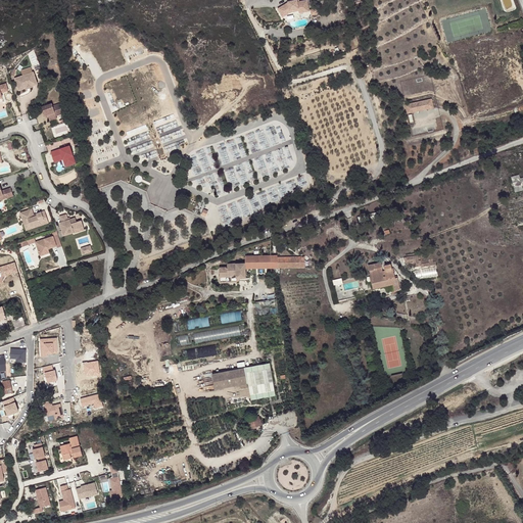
[(289,3),(278,8),(282,17),(291,13),(299,11),(303,10),(303,13),(311,11),(307,1),(300,2),(299,0),(297,1),(297,0),(289,2),(289,3)]
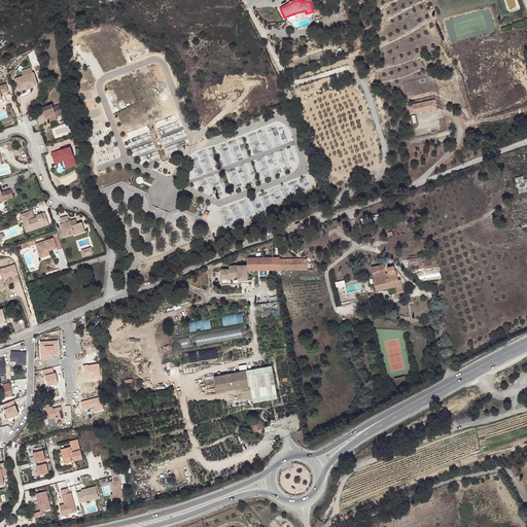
[(287,22),(293,26),(292,23),(309,20),(309,24),(313,20),(312,15),(313,11),(306,13),(306,10),(302,11),(293,13),(284,18),(287,22)]
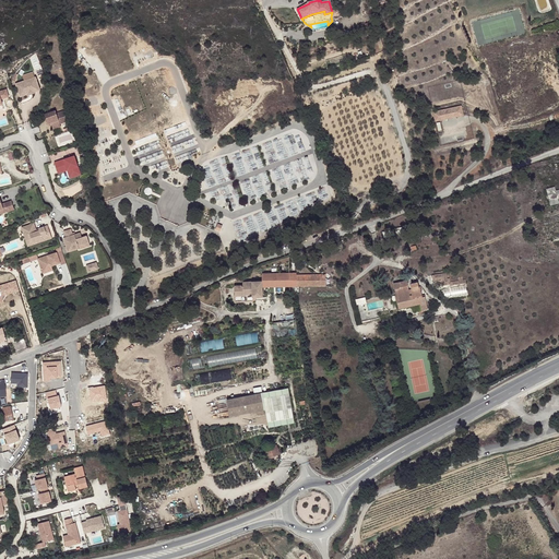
[(42,92),(37,79),(16,85),(21,96),(27,94),(30,95),(34,93),(35,92),(35,94),(42,92)]
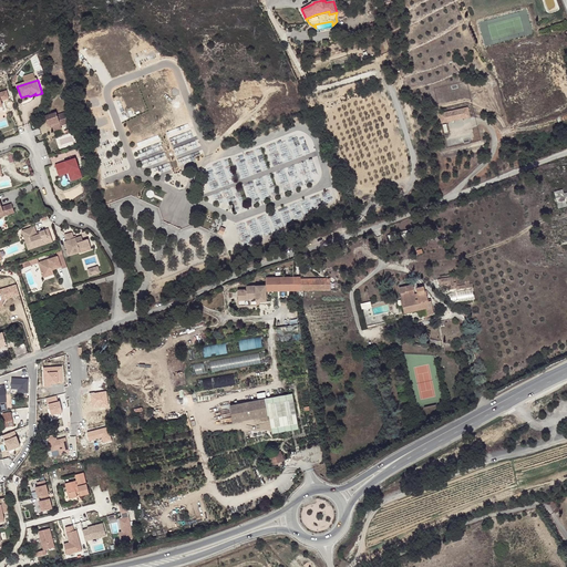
[(0,109),(3,107),(1,103),(1,100),(3,99),(4,102),(10,100),(7,93),(0,94),(0,109)]
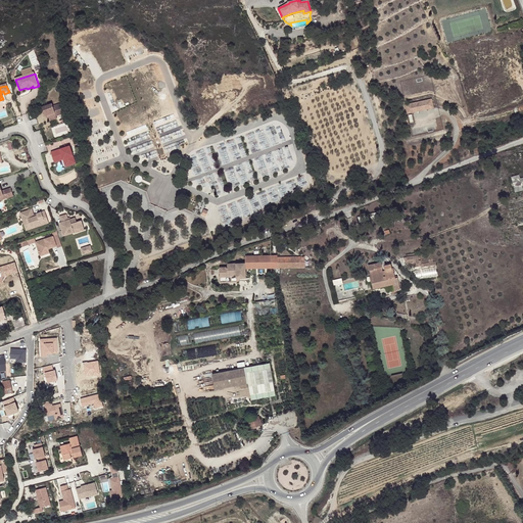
[(431,99),(406,105),(408,113),(433,107),(431,99)]
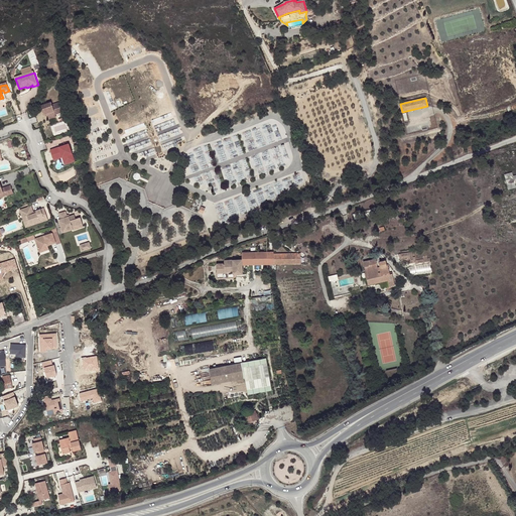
[(51,102),(40,106),(43,114),(46,113),(48,119),(56,116),(55,114),(61,112),(58,103),(52,105),(51,102)]
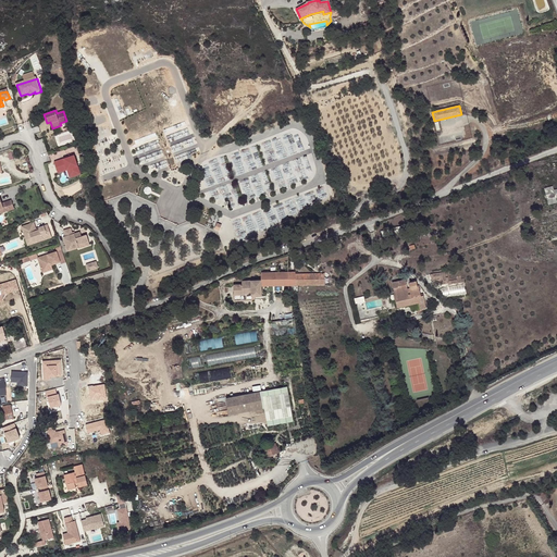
[(171,143),(176,160),(192,155),(192,152),(200,149),(196,136),(188,138),(186,130),(174,134),(176,141),(171,143)]
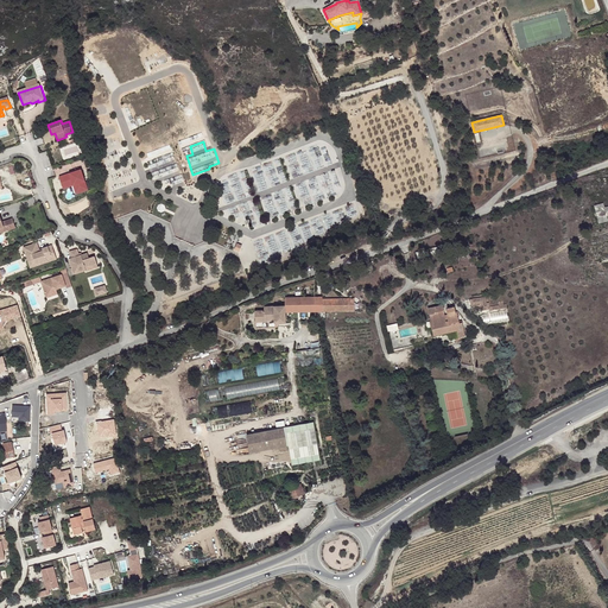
[(171,177),(173,184),(184,182),(179,164),(152,171),(154,182),(171,177)]
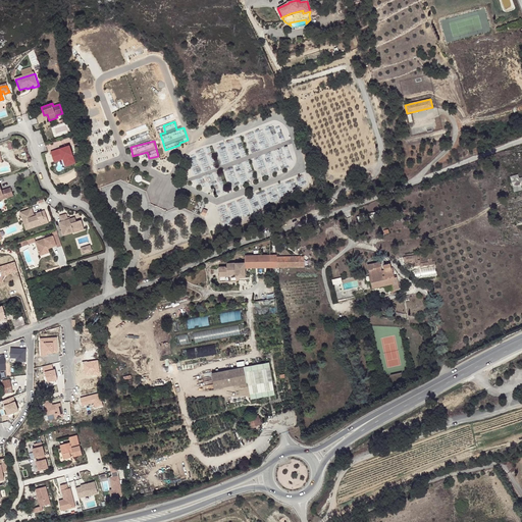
[(69,147),(51,153),(53,161),(62,158),(63,160),(65,159),(68,166),(75,164),(69,147)]
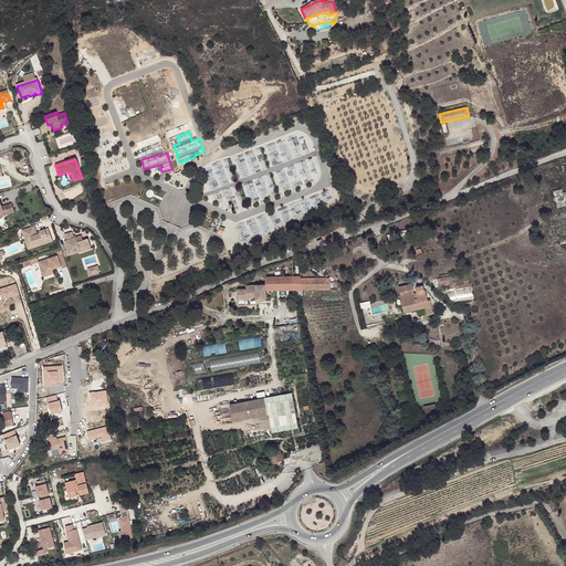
[(562,189),(553,191),(557,208),(565,205),(565,202),(565,201),(565,191),(565,192),(563,192),(562,189)]
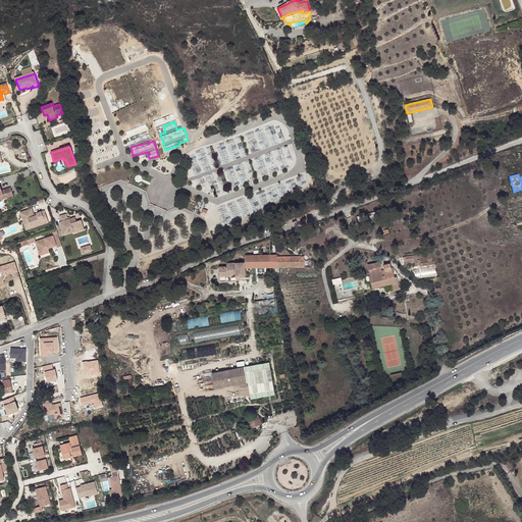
[(0,195),(3,195),(5,194),(7,198),(13,196),(10,188),(2,191),(0,185),(0,195)]
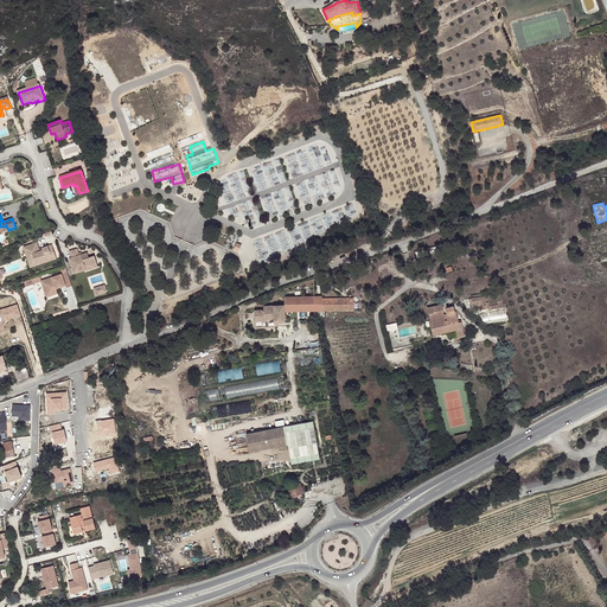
[(430,246),(432,251),(441,248),(458,242),(457,240),(430,246)]
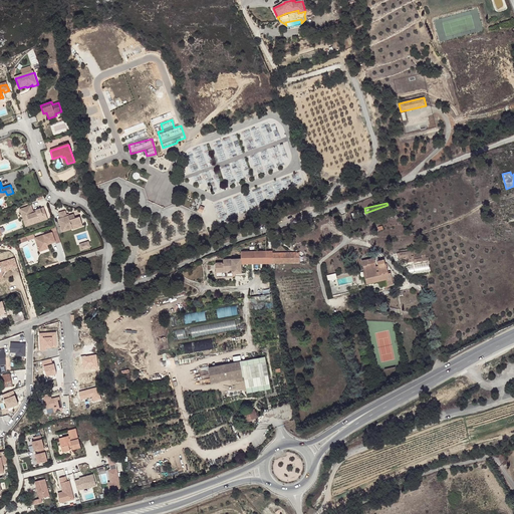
[(365,213),(365,214),(388,209),(388,205),(373,210),(365,213)]
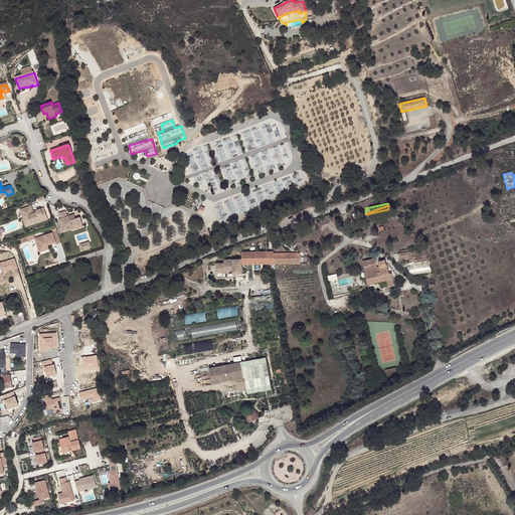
[(32,206),(21,210),(25,222),(29,220),(30,223),(40,220),(41,222),(48,220),(45,208),(37,211),(37,213),(34,214),(34,212),(32,206)]
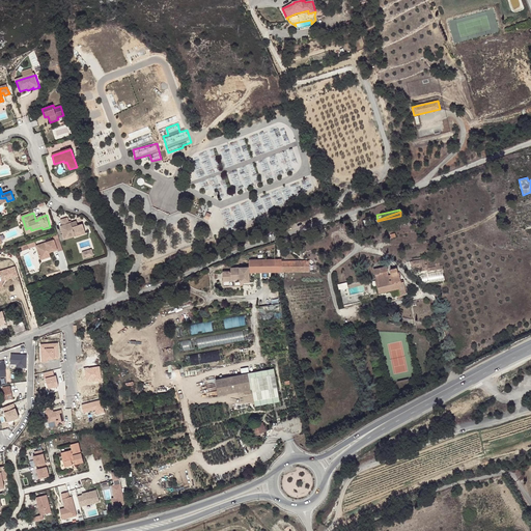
[(378,220),(376,215),(363,218),(364,224),(378,221),(378,220)]
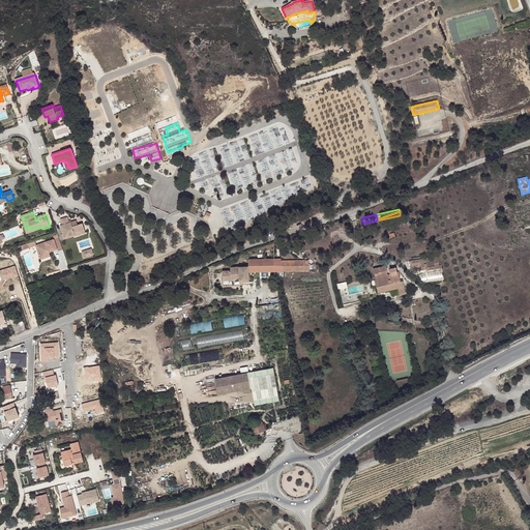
[(67,217),(61,221),(63,226),(61,227),(63,232),(65,239),(76,235),(75,234),(86,231),(83,224),(78,225),(77,222),(71,224),(69,224),(69,223),(67,217)]
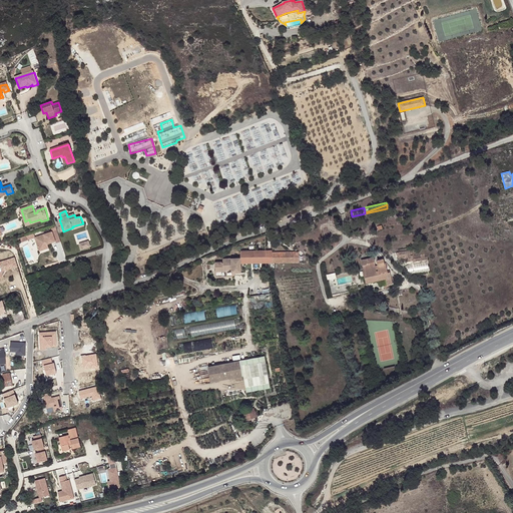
[(52,227),(53,231),(35,236),(40,251),(50,248),(49,243),(61,240),(57,226),(52,227)]
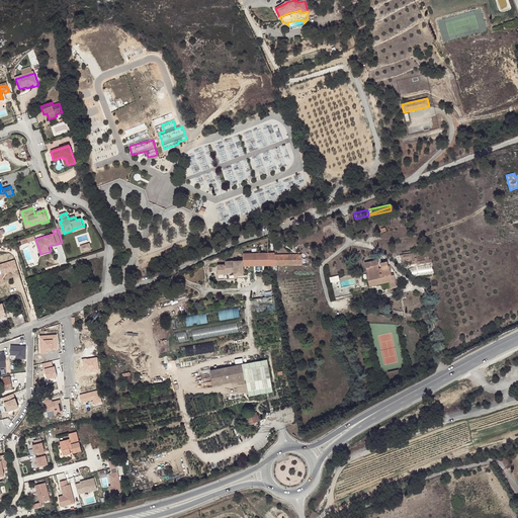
[(34,236),(20,240),(22,244),(35,240),(34,236)]
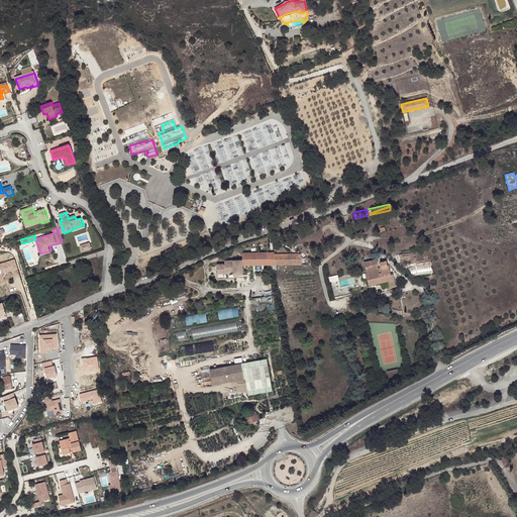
[(413,252),(400,254),(401,261),(408,260),(409,264),(416,263),(417,264),(423,263),(423,264),(431,262),(430,259),(428,259),(427,255),(424,256),(424,260),(416,261),(415,257),(414,257),(413,252)]
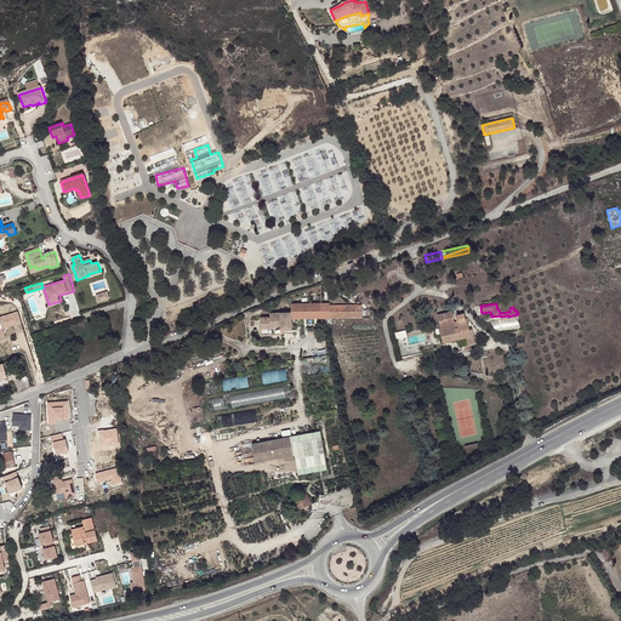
[(5,329),(22,323),(18,311),(0,315),(0,336),(6,335),(5,329)]
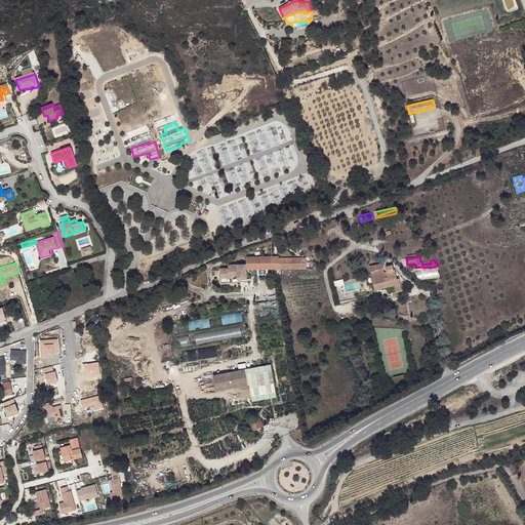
[(370,272),(375,271),(375,270),(384,268),(382,264),(369,266),(370,272)]
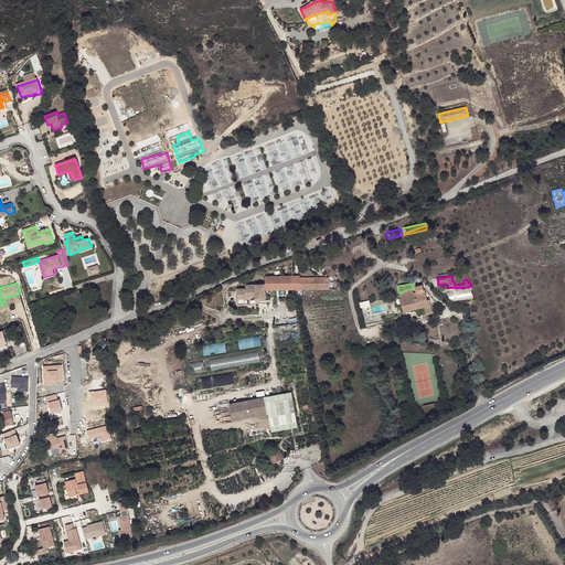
[(264,287),(245,288),(245,291),(236,291),(237,296),(241,296),(241,301),(255,300),(255,306),(264,306),(264,300),(264,292),(264,287)]
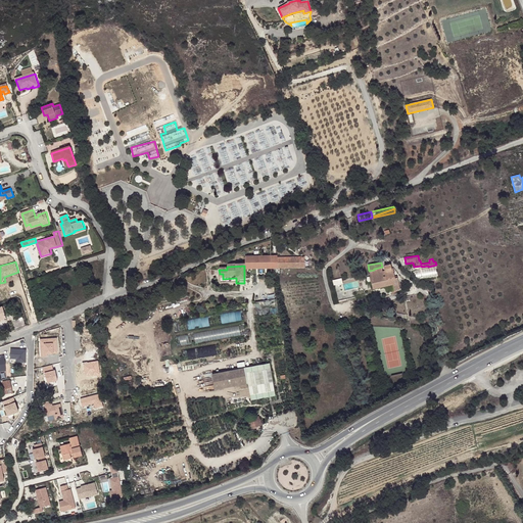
[(392,269),(391,269),(370,273),(373,288),(393,283),(394,283),(393,279),(396,279),(395,277),(394,275),(394,273),(394,272),(394,271),(392,269)]
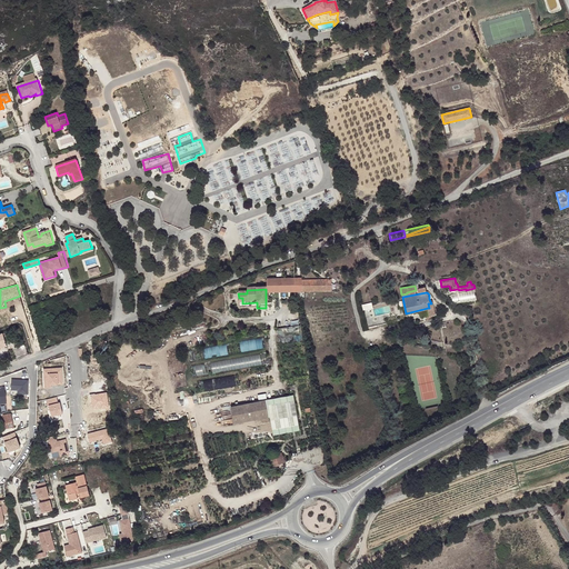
[(242,298),(239,298),(239,309),(257,308),(257,302),(242,303),(242,298)]
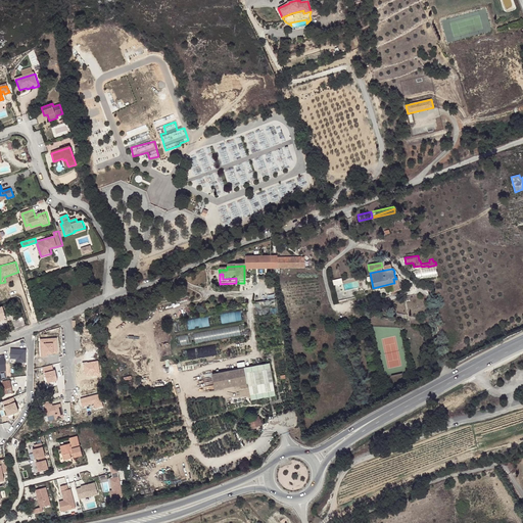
[(336,291),(337,298),(347,296),(348,297),(355,296),(355,294),(353,287),(344,290),(336,291)]
